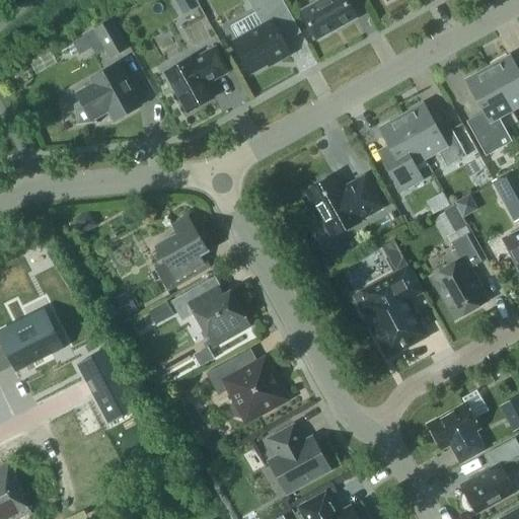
[(294,19),(283,0),(249,0),(264,24),(234,42),(251,73),(276,60),(277,62),(292,54),(278,28),(294,19)]
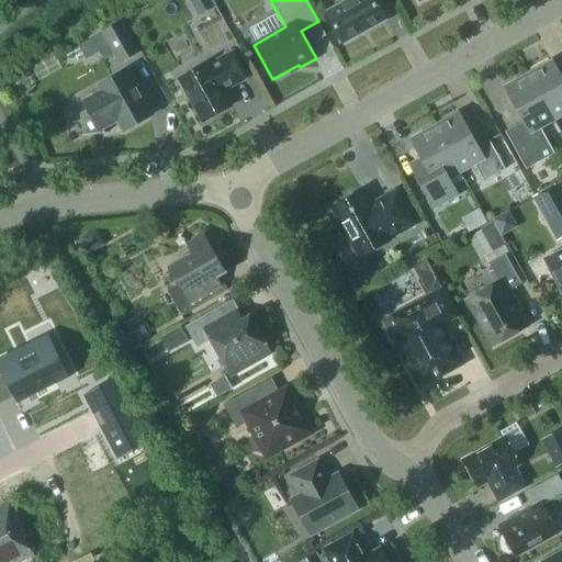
[(348,0),(326,12),(344,43),(386,19),(375,0),(348,0)]
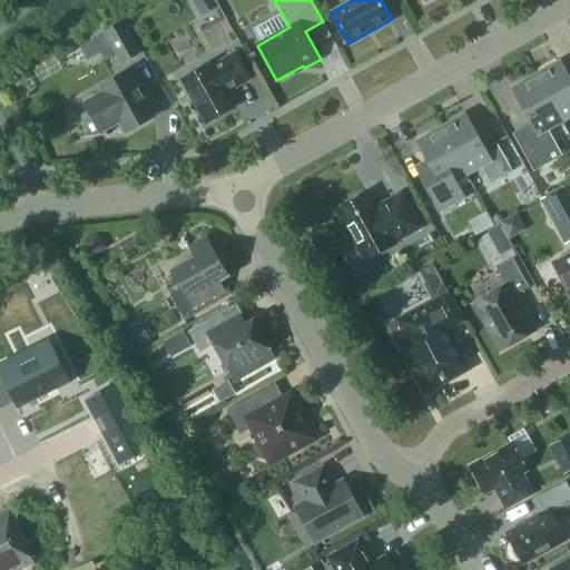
[(143,53),(124,20),(102,31),(121,66),(143,53)]
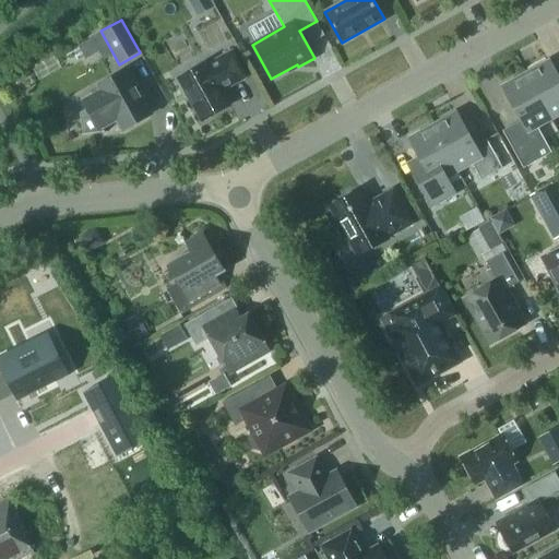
[(222,88),(228,85),(230,87),(248,78),(233,50),(209,64),(207,62),(178,79),(202,121),(232,105),(222,88)]
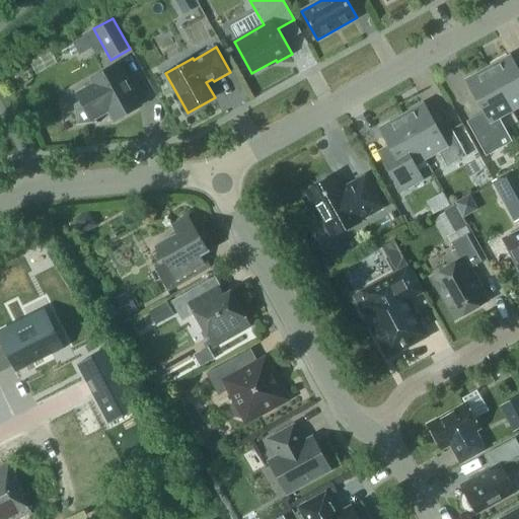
[(518,70),(510,55),(489,68),(512,110),(518,106),(518,70)]
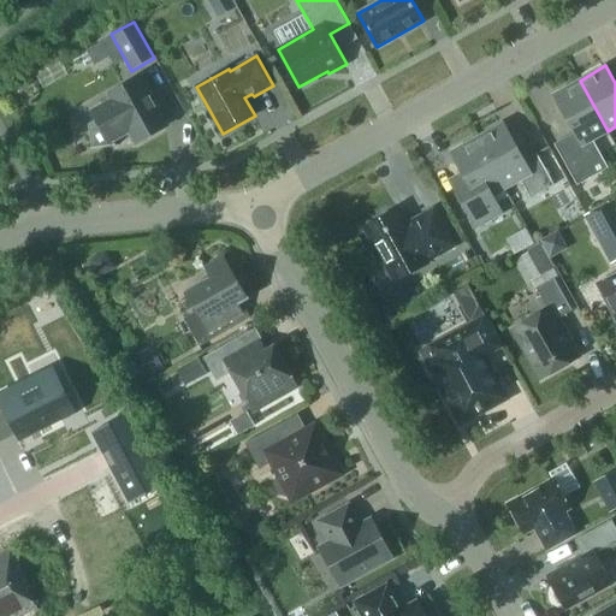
[(94,128),(96,147),(88,148),(88,149),(120,146),(120,143),(112,144),(111,141),(130,130),(137,143),(166,126),(140,78),(110,94),(113,101),(94,112),(100,124),(94,128)]
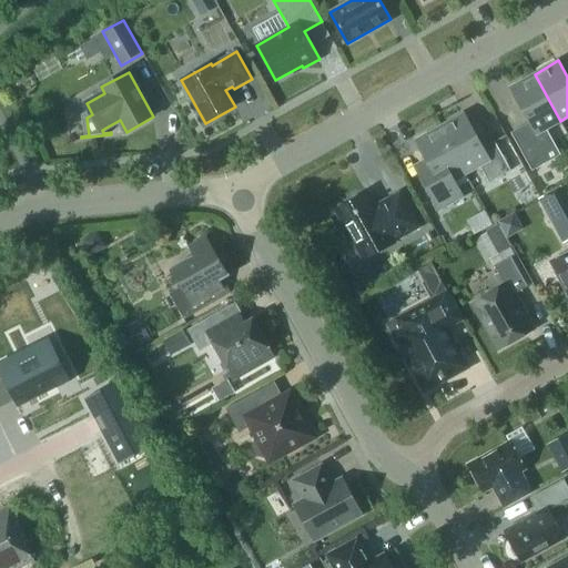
[(547,129),(560,121),(535,74),(510,88),(529,121),(511,132),(533,170),(560,154),(547,129)]
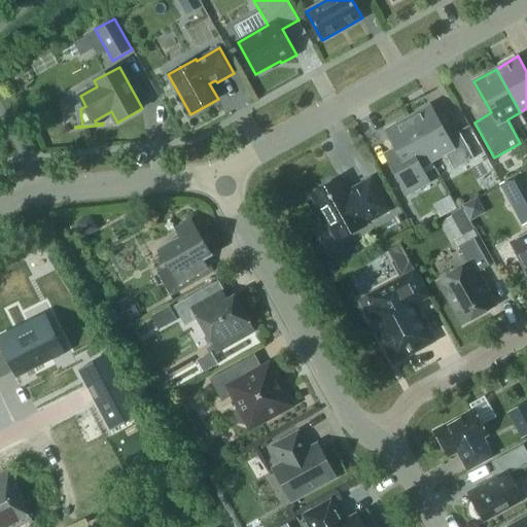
[(430,105),(408,117),(432,162),(446,154),(454,169),(475,157),(459,131),(448,137),(430,105)]
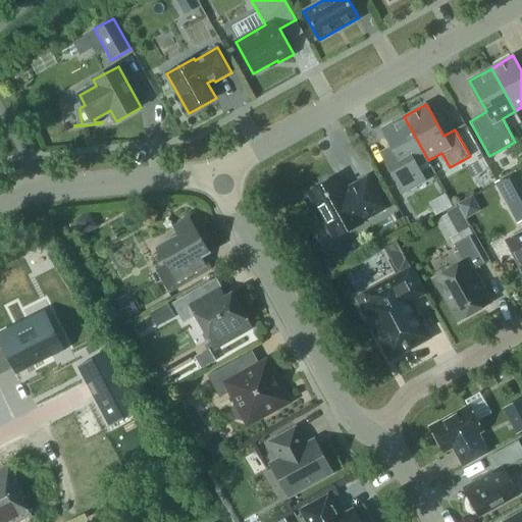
[(400,160),(389,166),(404,193),(424,183),(416,167),(428,160),(404,116),(382,128),(400,160)]
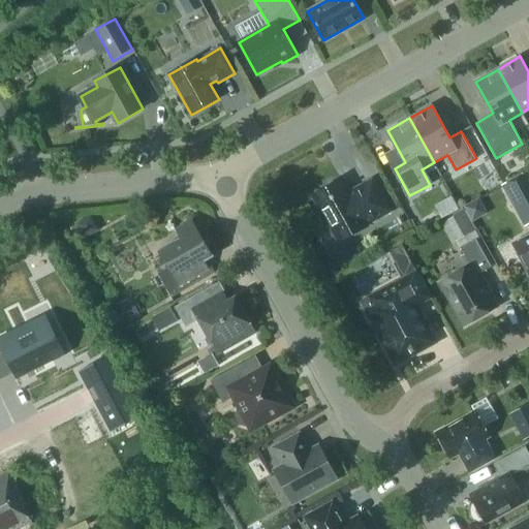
[(525,226),(528,223),(528,173),(528,170),(502,185),(525,226)]
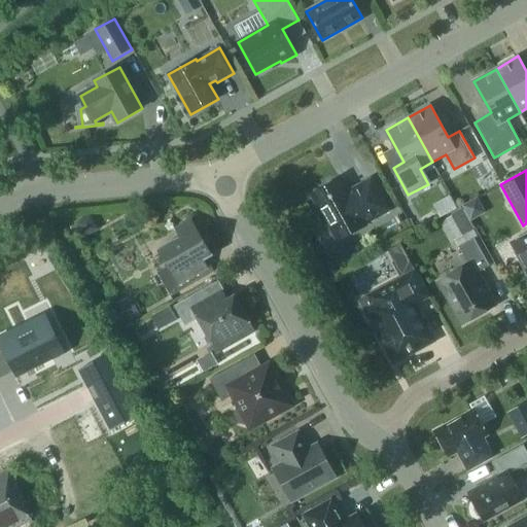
[(312,195),(318,206),(317,209),(318,212),(320,214),(323,216),(338,242),(366,225),(365,223),(388,211),(371,179),(348,191),(341,178),(337,180),(332,180),(329,181),(327,183),(325,186),(312,195)]
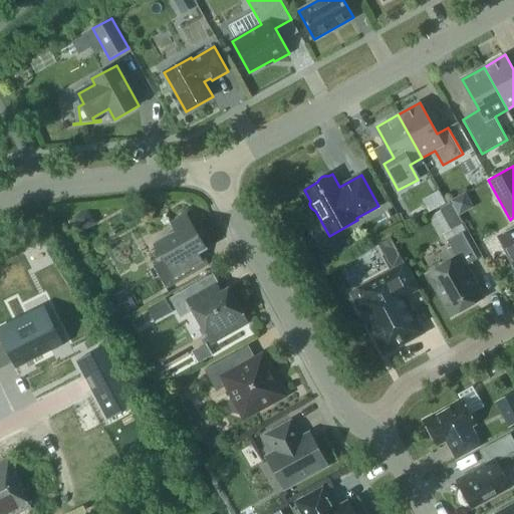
[(427,196),(431,207),(449,201),(445,189),(427,196)]
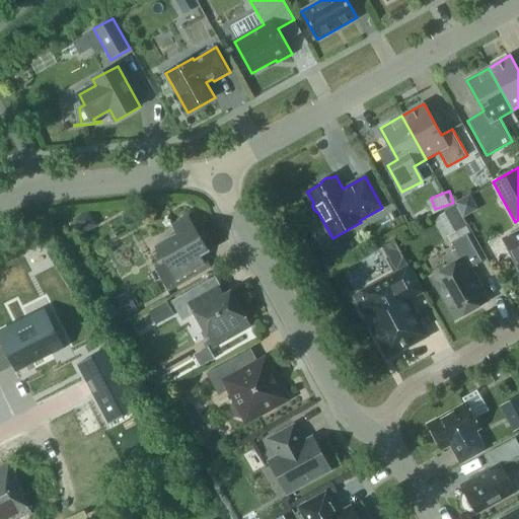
[(467,225),(463,218),(456,206),(434,218),(445,238),(467,225)]
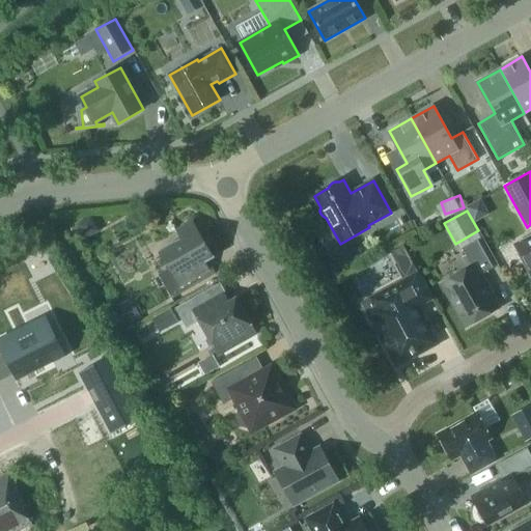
[(173,298),(199,282),(216,273),(207,259),(213,256),(193,222),(178,230),(184,240),(161,252),(170,268),(160,274),(173,298)]
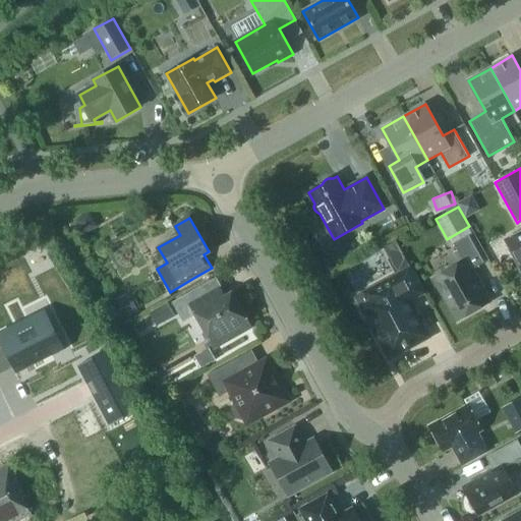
[(520,270),(520,231),(505,240),(520,270)]
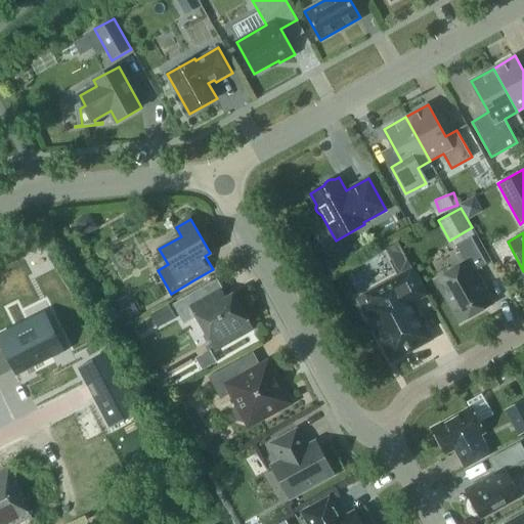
[(474,271),(487,264),(472,236),(456,245),(467,264),(437,280),(461,321),(491,304),(483,289),(485,288),(478,275),(477,276),(474,271)]
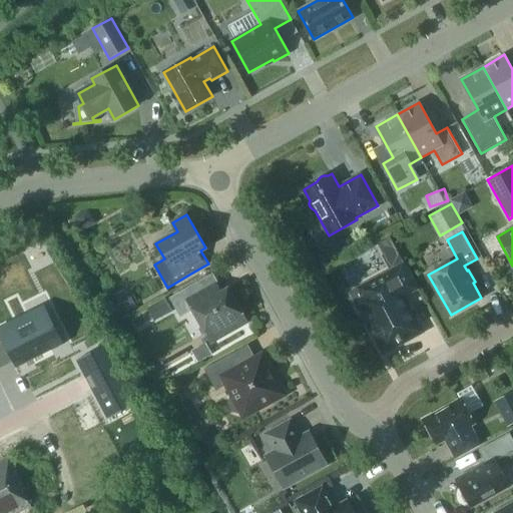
[(416,288),(403,266),(360,290),(364,298),(358,302),(384,351),(421,331),(402,296),(416,288)]
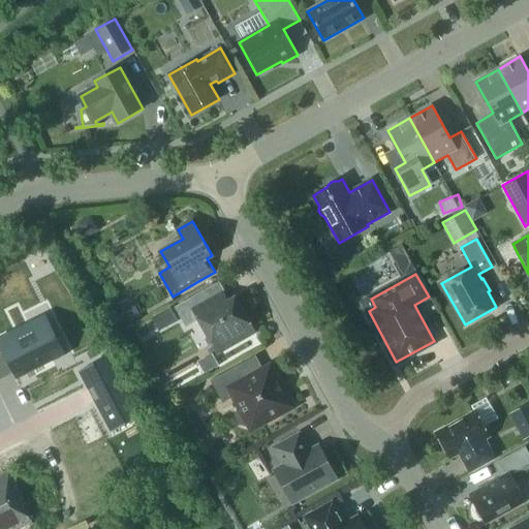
[(218,353),(255,332),(236,297),(220,306),(219,303),(214,302),(213,303),(206,290),(176,307),(186,327),(198,319),(218,353)]
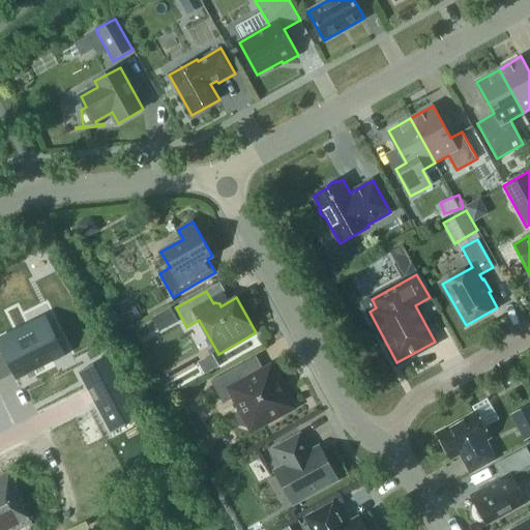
[(130,298),(119,304),(129,325),(142,318),(130,298)]
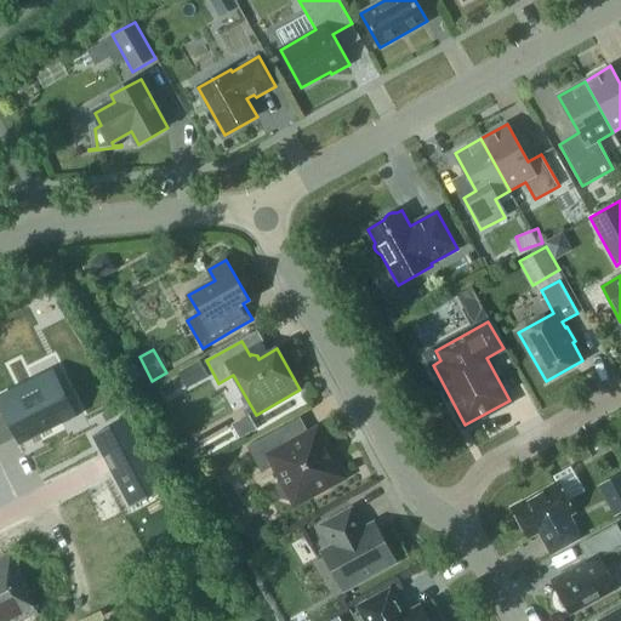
[(210,377),(200,360),(178,372),(188,389),(210,377)]
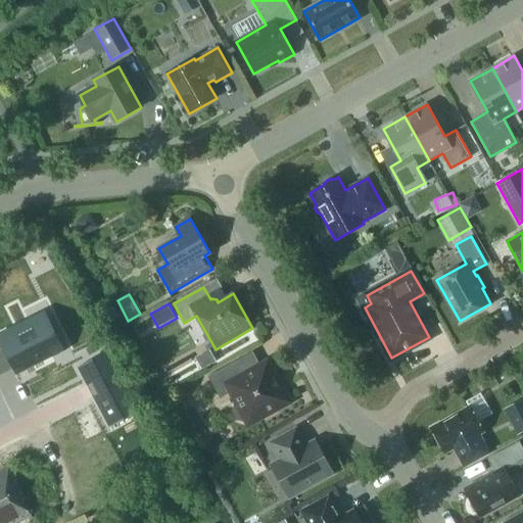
[(2,346),(0,347),(0,374),(13,368),(16,375),(65,350),(49,317),(0,342),(2,346)]
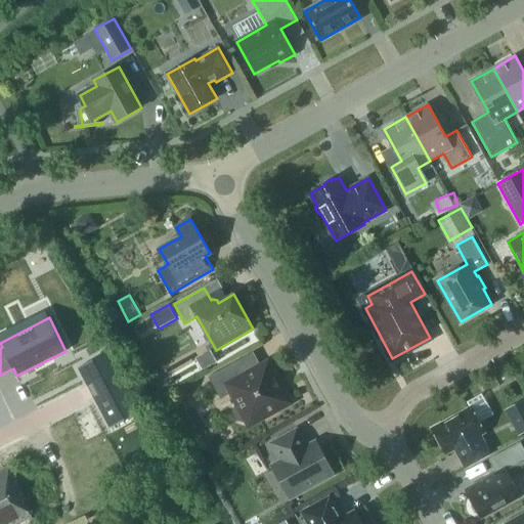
[(113,348),(82,364),(112,420),(142,403),(113,348)]
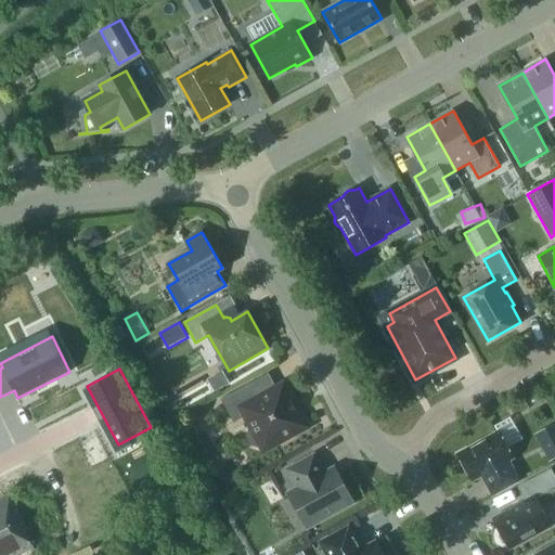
[(249,430),(247,437),(252,444),(258,447),(262,444),(265,449),(278,442),(281,443),(292,437),(293,434),(307,426),(304,422),(305,418),(301,412),(298,412),(283,385),(258,398),(249,383),(221,399),(234,423),(246,415),(253,428),(249,430)]
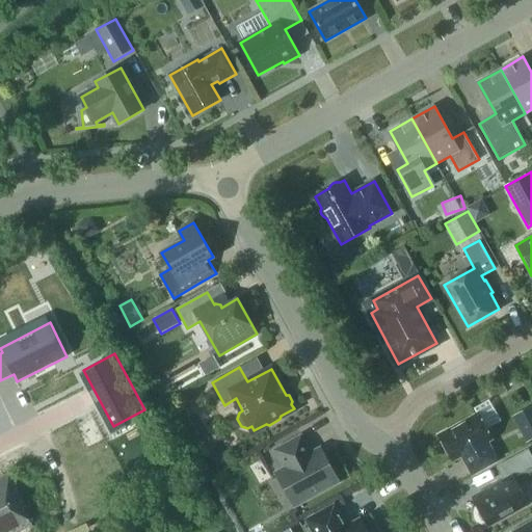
[(477,414),(439,434),(453,461),(466,454),(469,460),(466,462),(472,475),(499,460),(488,442),(493,440),(486,429),(501,421),(489,400),(474,408),(477,414)]
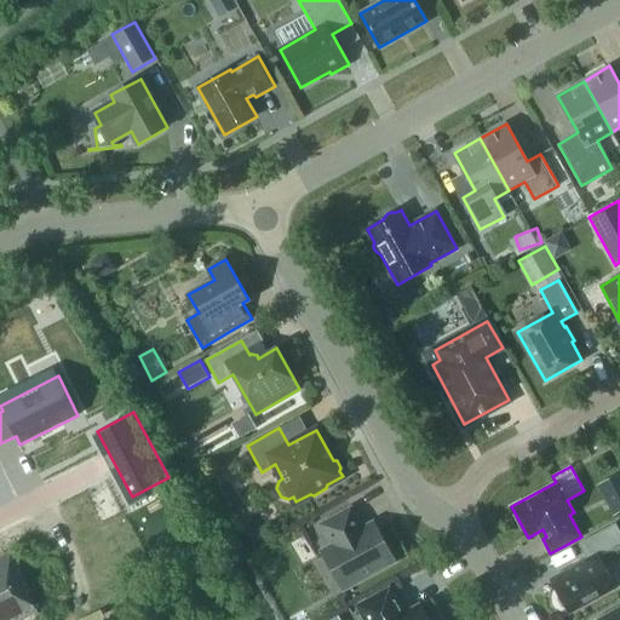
[(351,507),(321,524),(333,546),(322,552),(343,589),(395,560),(374,523),(363,529),(351,507)]
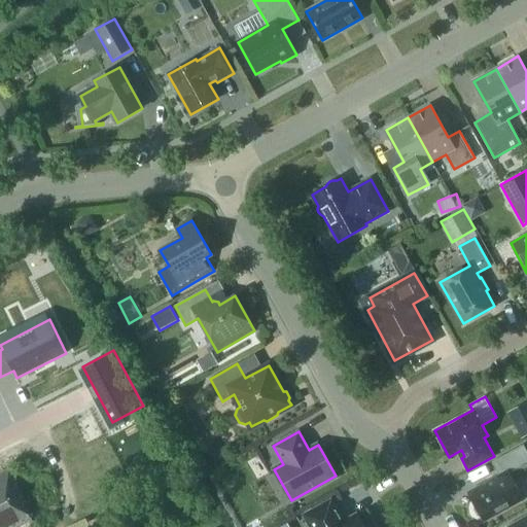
[(524,498),(514,481),(526,472),(526,453),(523,446),(524,446),(524,444),(492,461),(499,476),(468,493),(484,521),(524,498)]
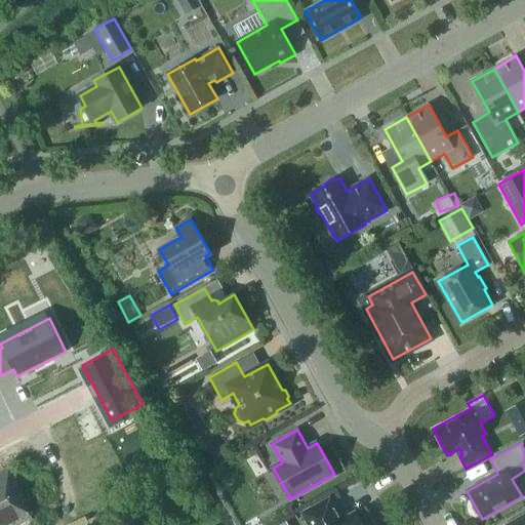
[(24,502),(27,500),(0,449),(0,524),(18,524),(32,519),(24,502)]
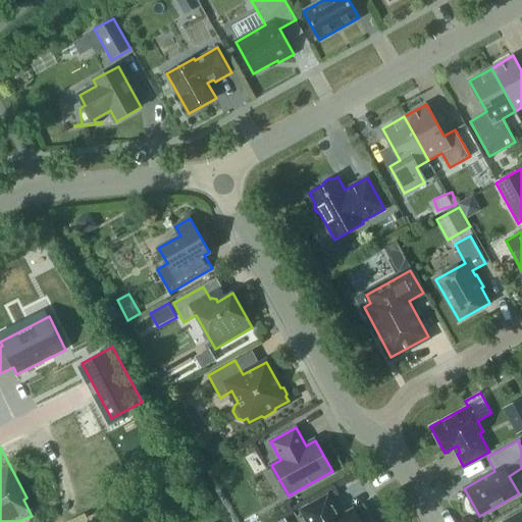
[(328,496),(302,510),(308,521),(365,521),(360,521),(354,509),(341,517),(328,496)]
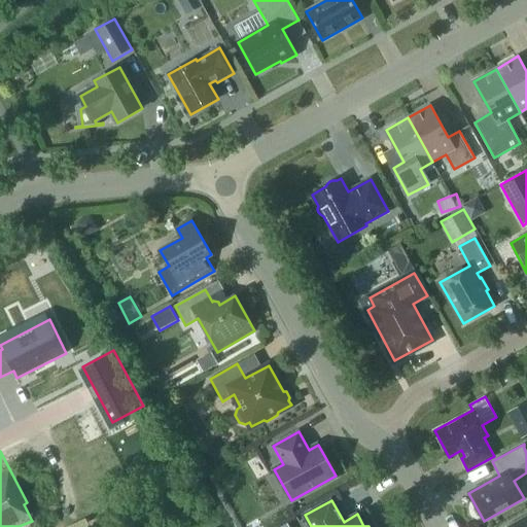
[(526,526),(526,514),(513,523),(514,524),(516,523),(518,526),(526,526)]
